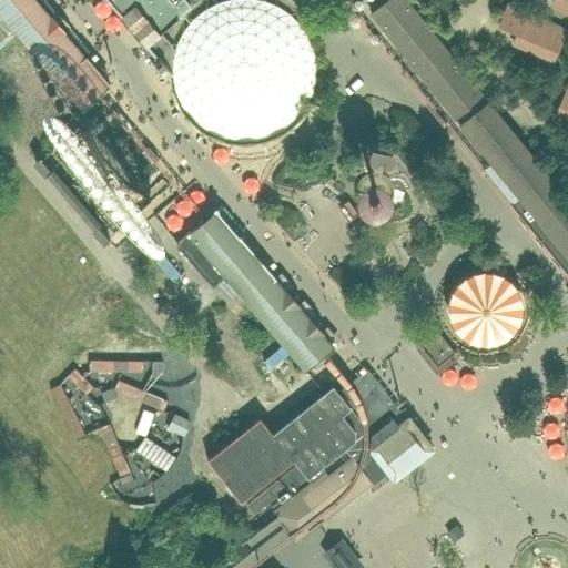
[(0,0),(0,12),(81,108),(94,98),(99,93),(110,84),(63,30),(64,30),(57,21),(51,16),(50,16),(37,0),(0,0)]
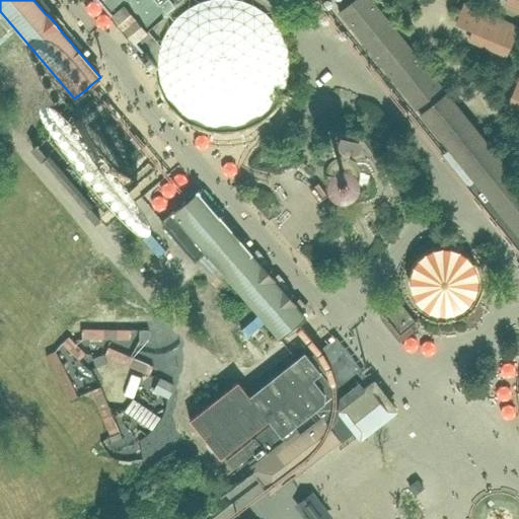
[(101,0),(102,1),(101,2),(102,3),(113,15),(114,15),(124,26),(134,40),(134,41),(143,51),(144,51),(145,53),(152,60),(151,61),(155,65),(156,66),(152,69),(151,68),(150,70),(151,71),(153,69),(154,73),(147,74),(147,77),(154,76),(156,83),(158,83),(161,93),(160,94),(163,100),(157,104),(158,106),(165,103),(169,109),(171,108),(178,117),(177,118),(183,123),(179,129),(181,130),(186,124),(192,128),(194,126),(201,129),(204,130),(203,132),(210,134),(209,141),(212,142),(213,134),(220,135),(221,133),(232,133),(232,135),(239,134),(241,141),(243,140),(242,133),(249,131),(248,129),(258,124),(260,126),(266,122),(271,127),(273,126),(268,120),(274,115),(273,113),(280,104),(283,99),(285,98),(287,100),(292,102),(293,100),(283,93),(287,80),(289,65),(287,51),(283,38),(275,24),(266,15),(265,14),(254,7),(252,6),(239,1),(232,0),(210,0),(197,4),(184,11),(173,20),(164,32),(159,46),(153,39),(145,28),(163,13),(172,5),(167,0),(101,0)]
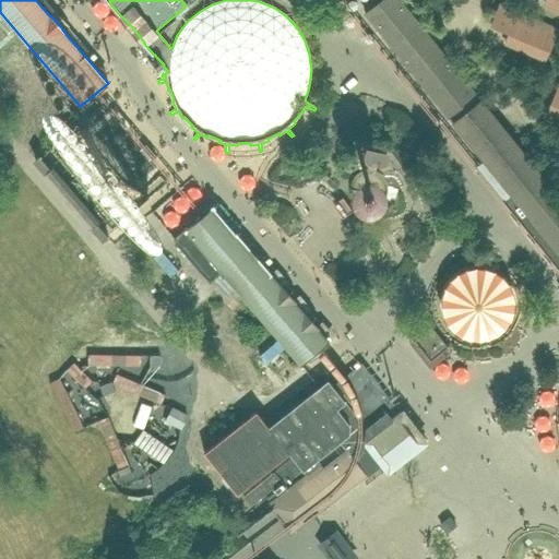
[(379,0),(364,12),(440,106),(531,219),(558,254),(558,288),(558,289),(558,199),(473,97),(393,0),(379,0)]
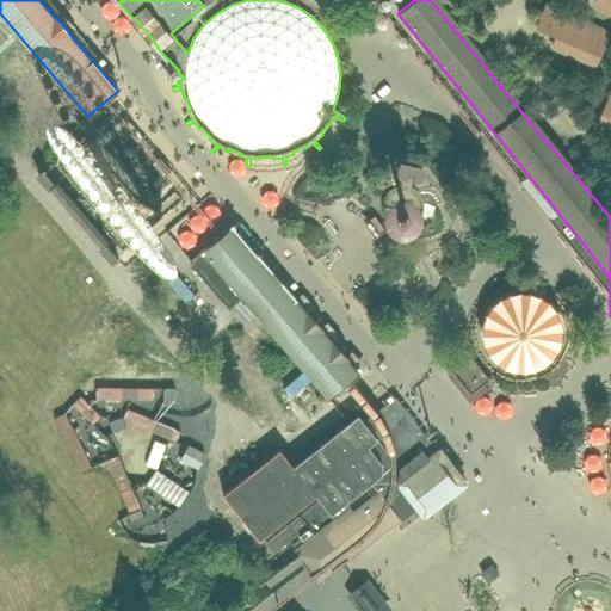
[(599,55),(608,34),(547,7),(537,28),(599,55)]
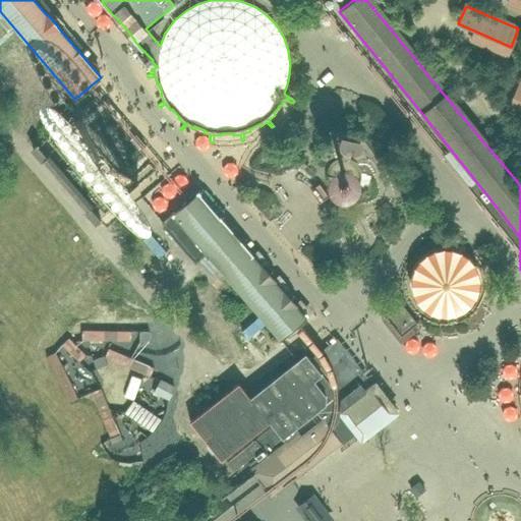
[(362,147),(340,142),(338,152),(342,156),(355,159),(360,156),(362,147)]
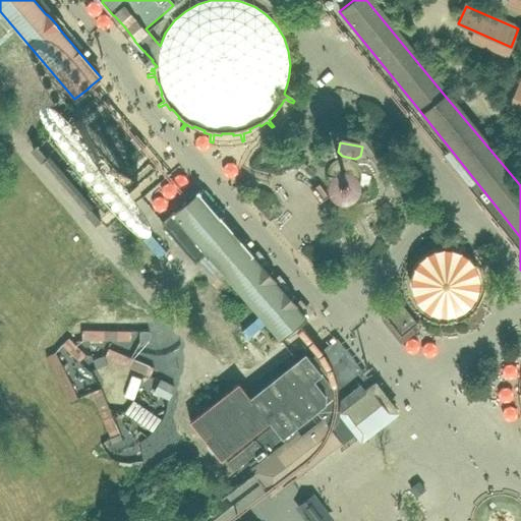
[(133,190),(112,153),(99,161),(120,197),(133,190)]
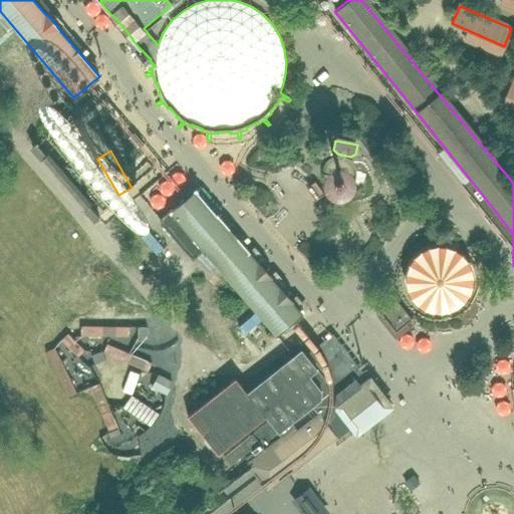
[(356,178),(354,171),(351,166),(348,163),(345,162),(342,161),(338,161),(335,161),(327,165),(323,171),(321,178),(323,186),(328,192),(335,195),(342,195),(349,192),(354,186),(356,178)]
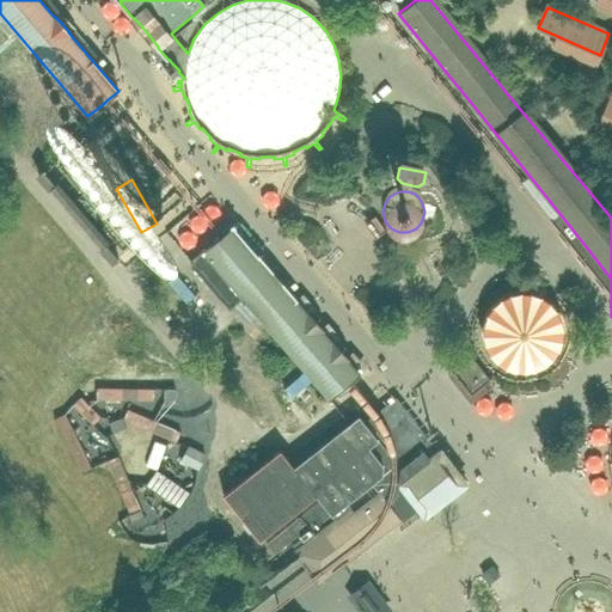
[(197,256),(189,264),(226,307),(237,297),(265,329),(330,399),(334,397),(335,399),(342,393),(350,386),(356,380),(354,378),(359,374),(346,360),(347,359),(346,359),(344,360),(332,347),(334,344),(332,344),(331,346),(319,332),(320,331),(320,330),(318,331),(306,318),(308,317),(307,316),(306,317),(294,304),(295,303),(294,301),(293,303),(281,289),(283,287),(282,287),(280,288),(268,275),(270,273),(269,273),(267,274),(256,262),(258,259),(256,257),(254,258),(244,248),(244,246),(242,244),(231,232),(232,231),(230,228),(226,231),(228,233),(224,237),(216,243),(215,242),(213,244),(213,245),(202,255),(201,254),(197,256)]
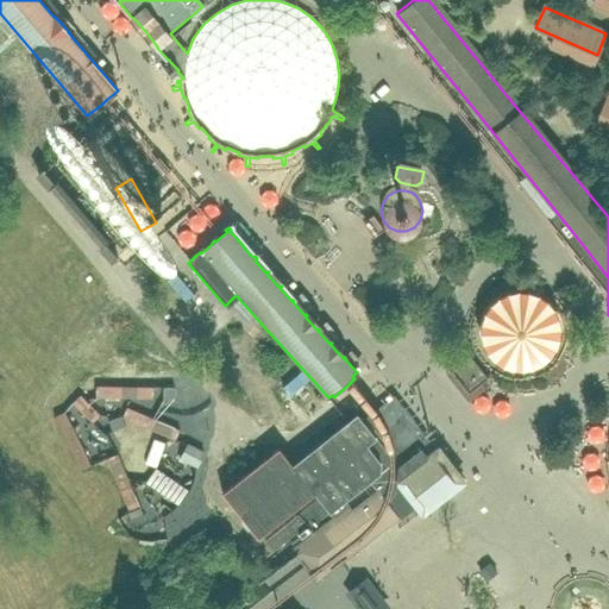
[(544,297),(541,295),(542,287),(534,286),(537,277),(526,275),(525,282),(516,281),(515,289),(503,292),(493,299),(484,308),(479,320),(477,332),(481,345),(487,357),(496,365),(508,371),(521,372),(534,370),(545,363),(554,353),(559,341),(560,328),(558,315),(552,305),(547,300),(546,299),(544,297)]
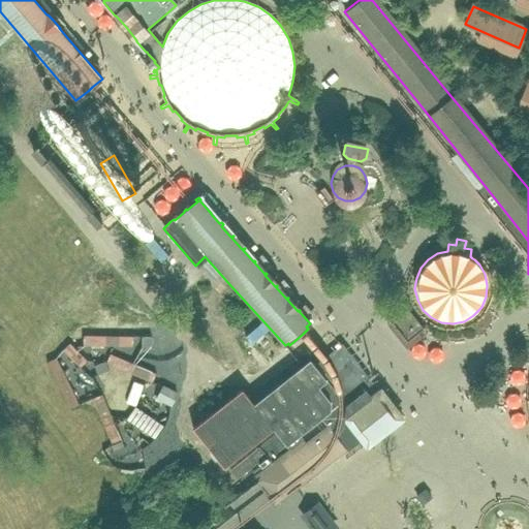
[(391,321),(406,342),(423,329),(407,309),(394,319),(391,321)]
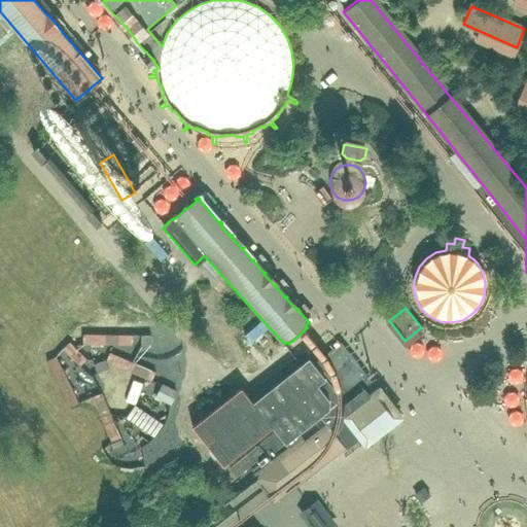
[(310,462),(316,470),(345,448),(347,450),(359,442),(387,419),(390,422),(398,415),(380,392),(372,398),(364,389),(373,383),(331,330),(330,331),(306,351),(311,358),(254,403),(242,387),(192,427),(224,467),(275,428),(278,432),(231,470),(238,479),(258,462),(261,466),(253,472),(259,480),(267,489),(288,490),(292,487),(312,471),(307,465),(310,462)]
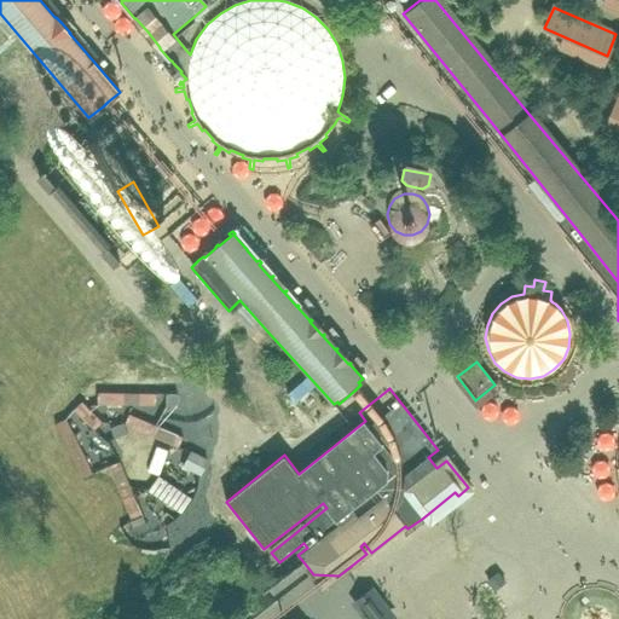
[(600,489),(618,451),(618,434),(593,421),(567,472),(600,489)]
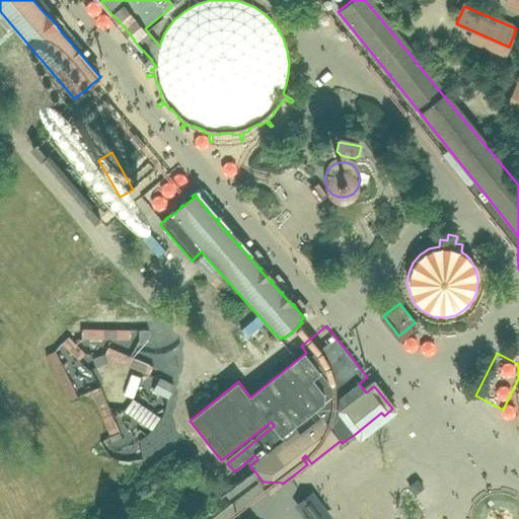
[(303,499),(294,505),(304,518),(329,518),(331,518),(321,505),(311,492),(303,499)]
